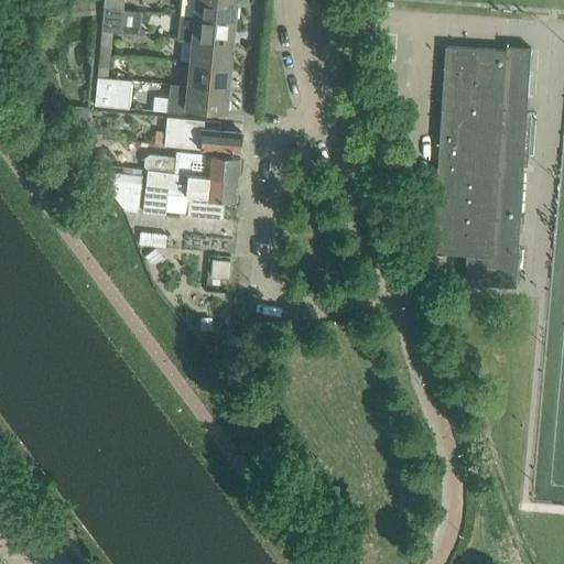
[(128,0),(104,0),(102,8),(125,10),(125,9),(138,10),(136,6),(128,0)]
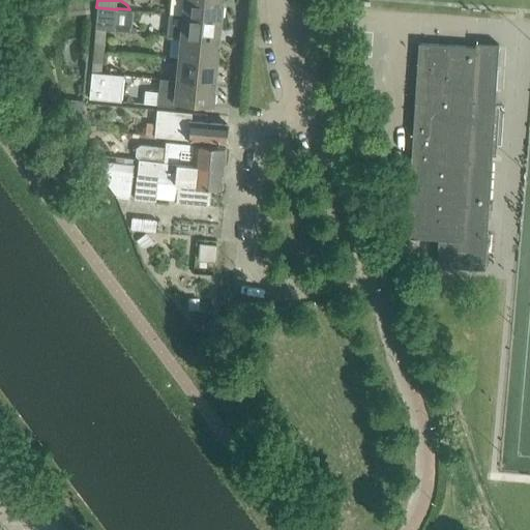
[(221,18),(222,0),(182,0),(181,15),(221,18)]
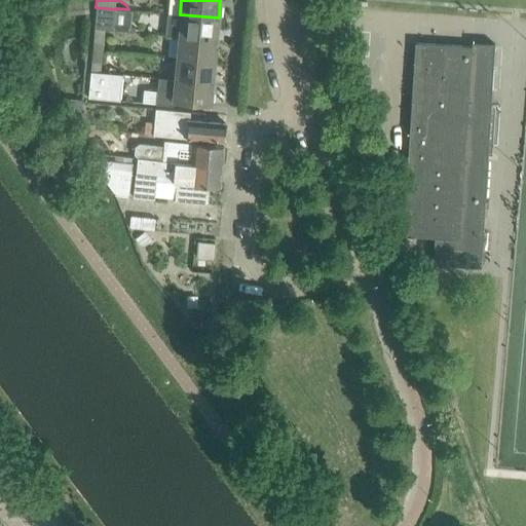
[(116,9),(96,7),(95,29),(114,30),(116,9)]
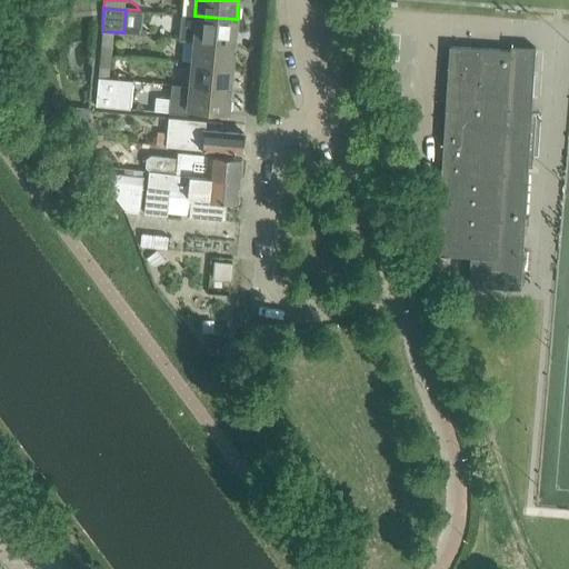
[(179,37),(193,38),(235,41),(237,19),(195,16),(181,15),(179,37)]
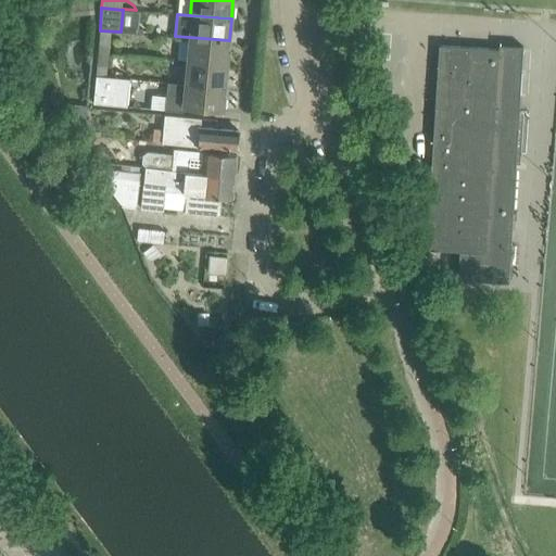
[(121,32),(100,30),(98,53),(109,54),(111,32),(121,33),(121,32)]
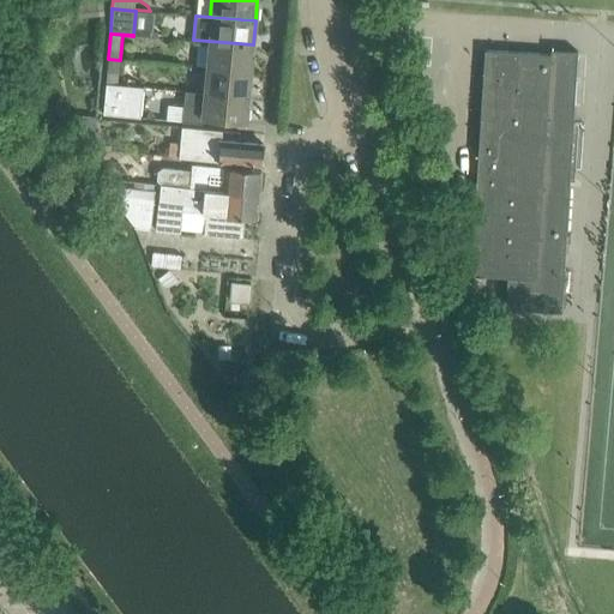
[(251,71),(253,44),(209,41),(206,67),(251,71)]
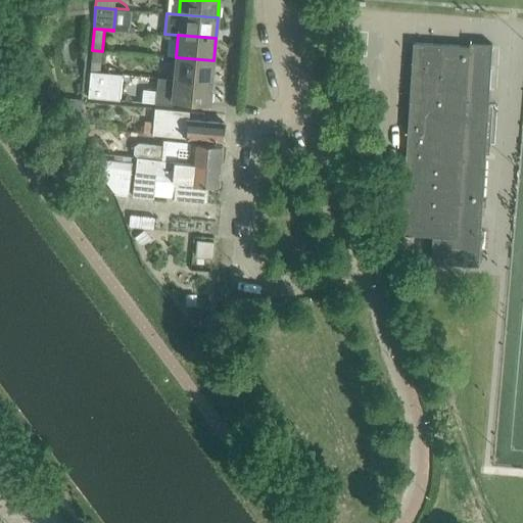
[(413,43),(406,150),(484,155),(484,154),(474,153),(477,104),(487,105),(491,43),(469,42),(468,46),(413,43)]
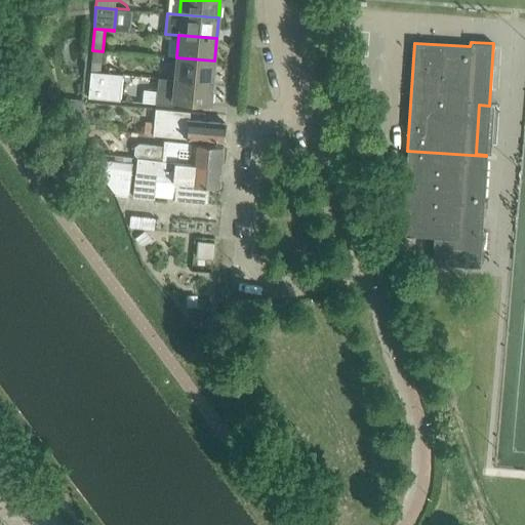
[(103,51),(92,50),(90,72),(122,75),(122,74),(102,72),(103,51)]
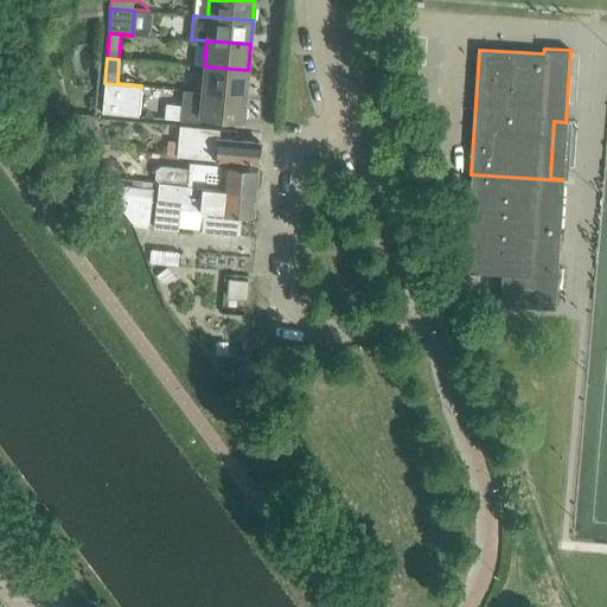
[(204,66),(202,91),(246,95),(248,70),(204,66)]
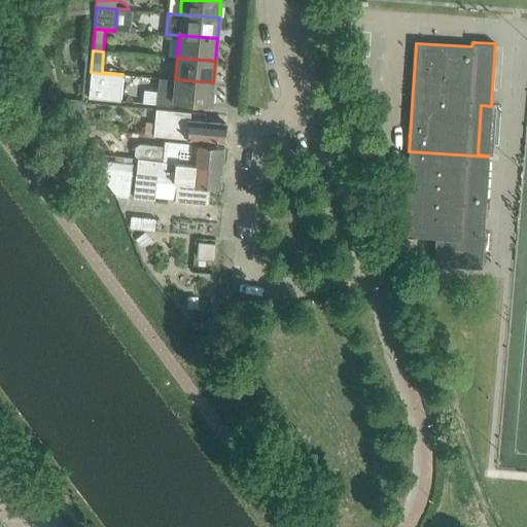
[(123,75),(91,72),(88,98),(120,101),(123,75)]
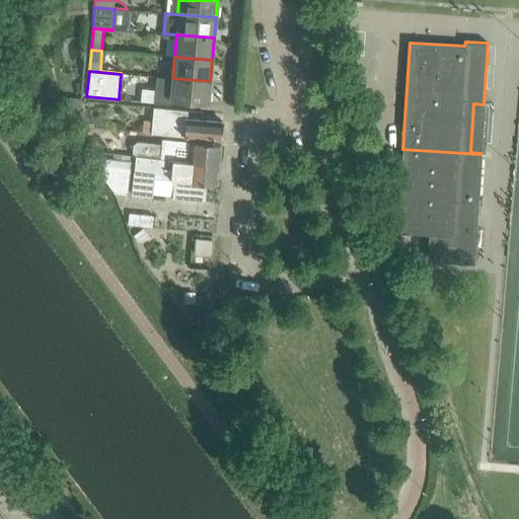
[(208,103),(210,81),(172,78),(156,77),(155,87),(171,89),(170,100),(208,103)]
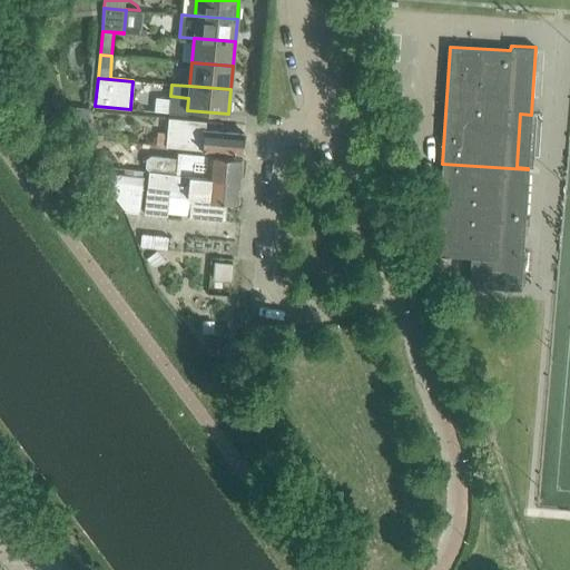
[(69,136),(94,139),(96,123),(58,118),(58,119),(69,136)]
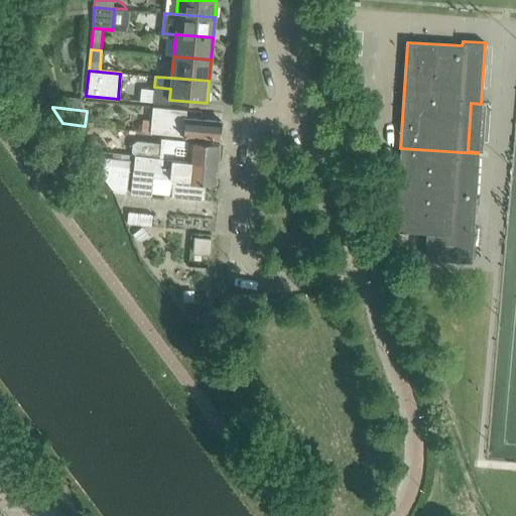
[(150,132),(220,139),(221,121),(184,118),(183,125),(169,124),(169,122),(151,120),(150,132)]
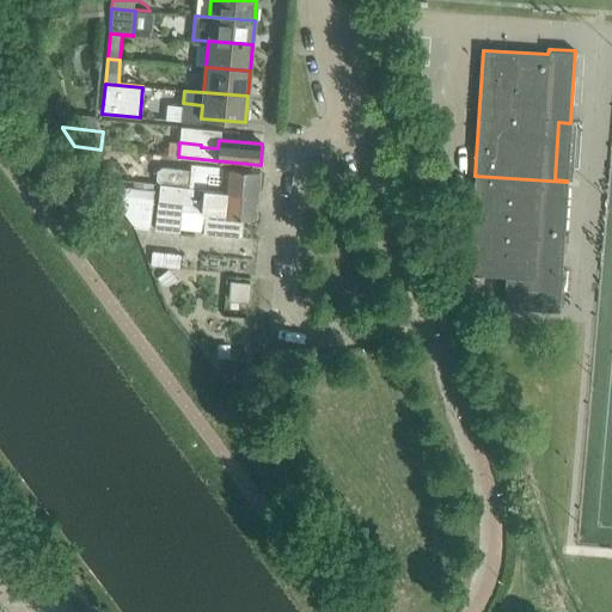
[(160,185),(257,194),(259,170),(224,166),(222,177),(194,175),(194,170),(163,167),(157,171),(157,178),(160,183),(160,185)]
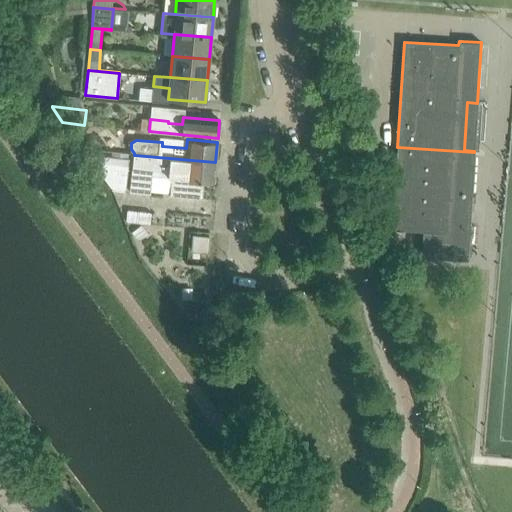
[(474,152),(397,147),(392,229),(422,231),(421,257),(467,260),(474,152)]
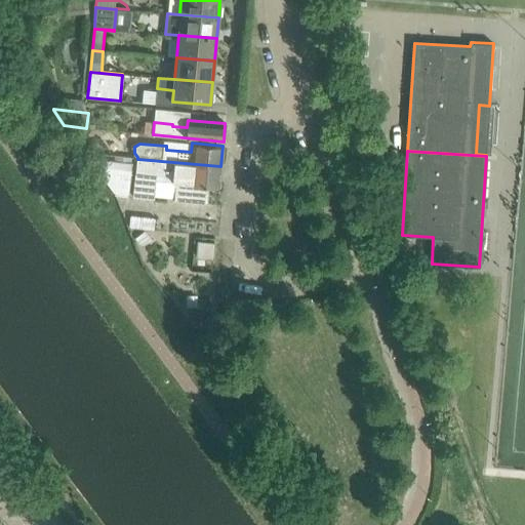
[(128,196),(132,158),(112,157),(85,154),(115,195),(128,196)]
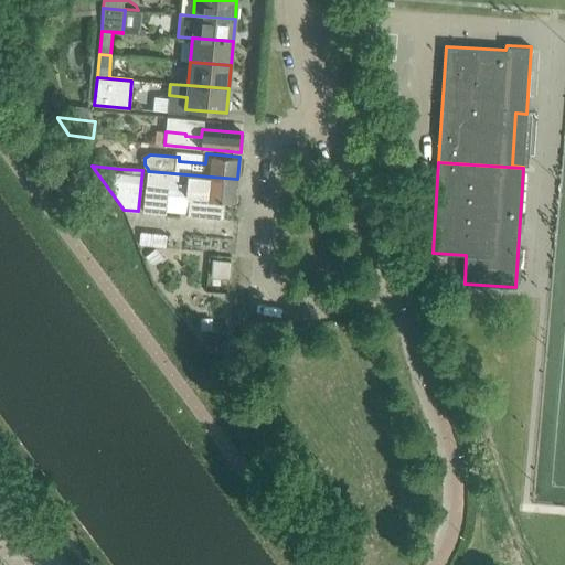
[(166,214),(167,193),(189,195),(187,215),(223,219),(224,200),(236,201),(236,198),(237,179),(148,171),(146,171),(141,212),(166,214)]
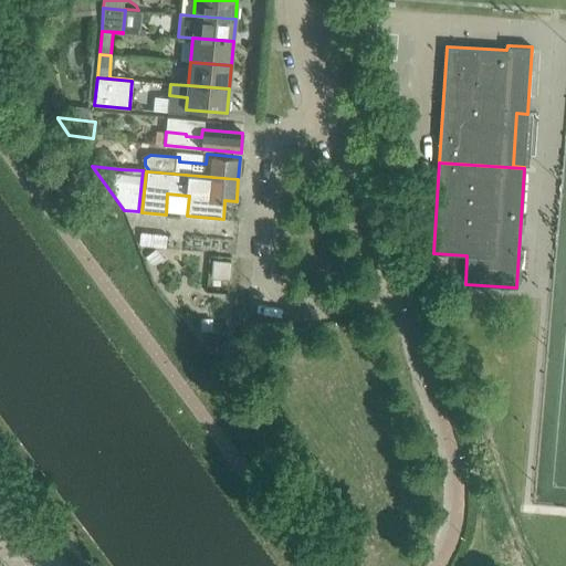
[(229,279),(230,263),(213,261),(212,278),(229,279)]
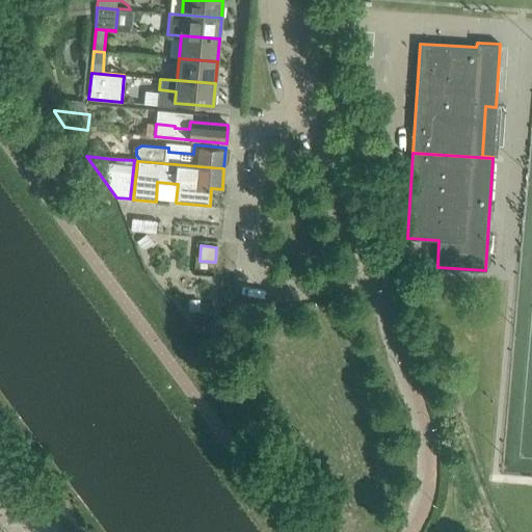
[(287,310),(276,310),(275,330),(286,331),(287,310)]
